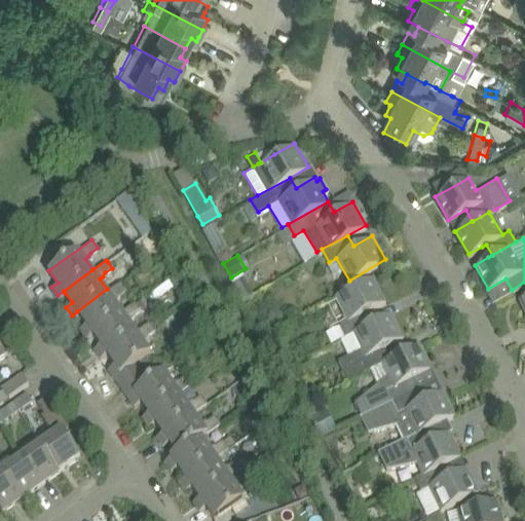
[(385,300),(373,275),(335,294),(347,318),(339,322),(345,334),(352,331),(352,330),(372,321),(371,321),(366,309),(385,300)]
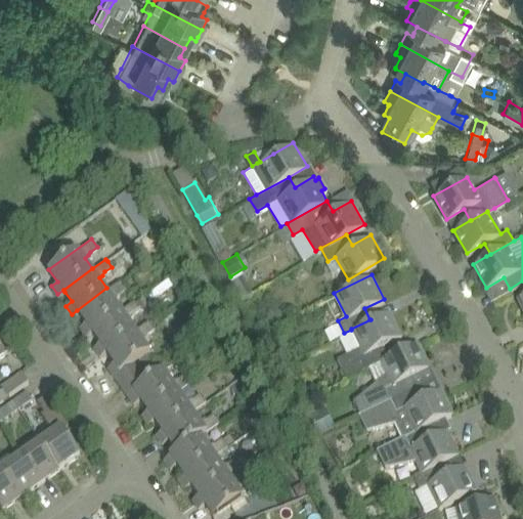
[(181,277),(171,284),(179,297),(189,291),(181,277)]
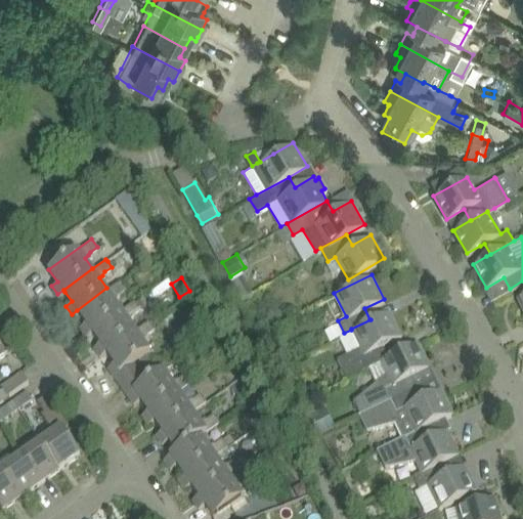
[(106,288),(77,310),(80,313),(85,321),(79,326),(85,335),(91,330),(121,308),(114,298),(117,295),(119,292),(126,287),(123,283),(120,278),(106,288)]
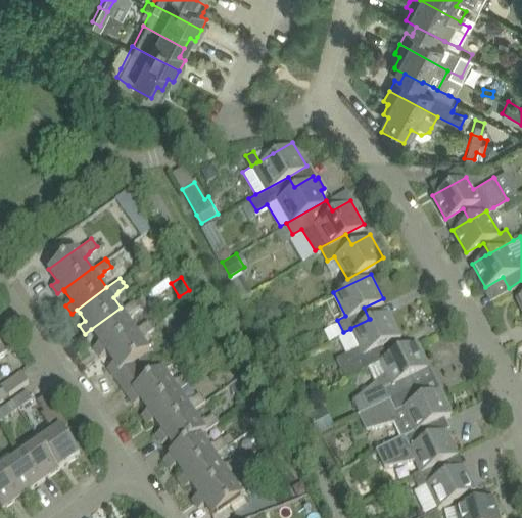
[(121,308),(91,329),(95,334),(99,341),(93,345),(99,354),(105,349),(135,327),(128,317),(131,315),(133,312),(140,307),(139,305),(138,303),(135,299),(134,298),(121,308)]
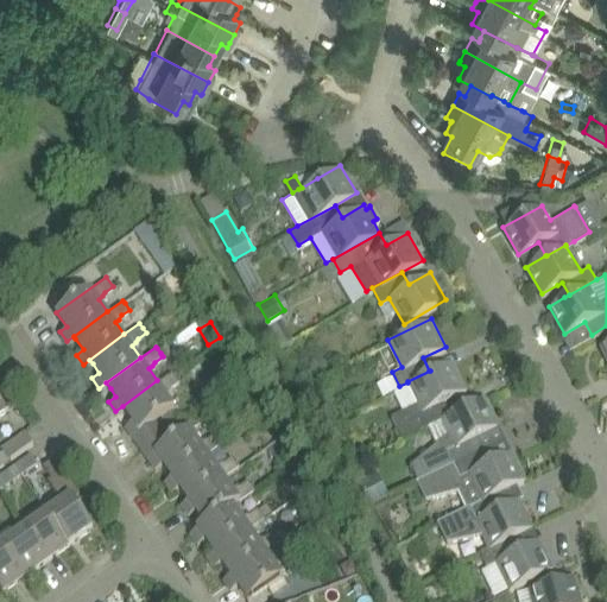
[(419,428),(442,417),(450,412),(449,411),(443,399),(466,388),(451,360),(429,371),(430,371),(408,381),(408,382),(417,400),(391,413),(402,436),(419,428)]
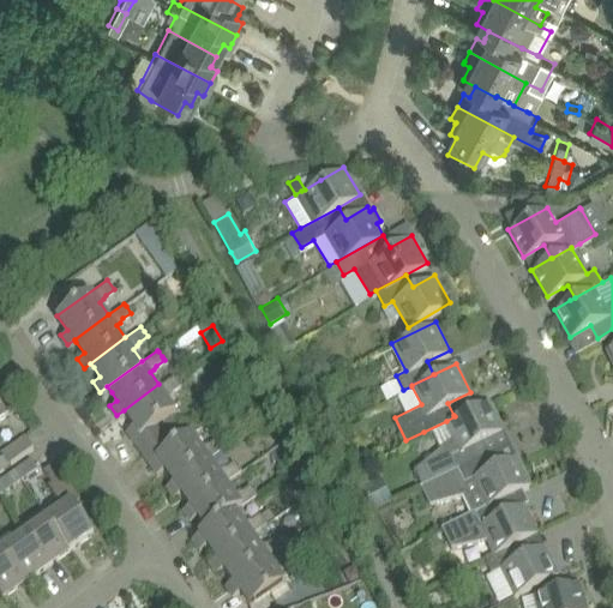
[(158,384),(124,410),(130,417),(133,423),(126,428),(142,450),(166,433),(182,421),(174,410),(175,409),(167,396),(170,393),(173,389),(180,384),(179,383),(173,374),(158,384)]
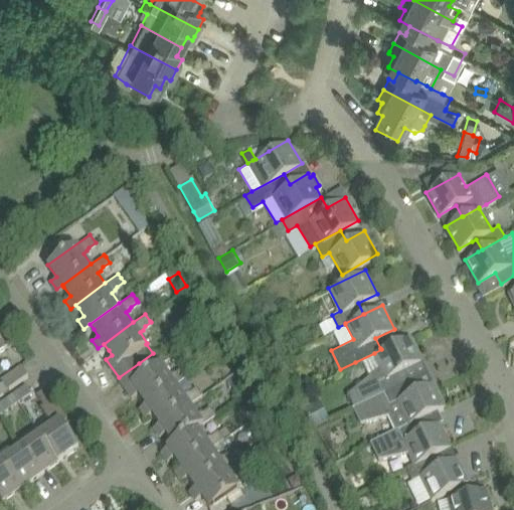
[(319,322),(324,333),(336,326),(331,316),(319,322)]
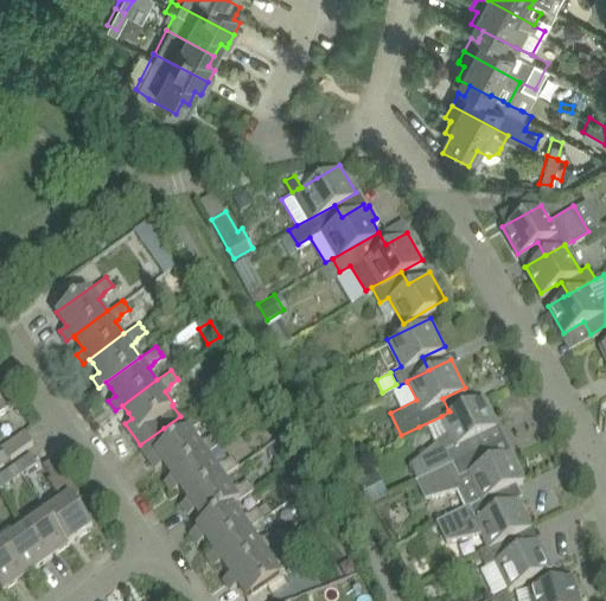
[(415,479),(482,446),(476,433),(497,422),(484,394),(448,410),(450,411),(441,416),(448,432),(408,464),(415,479)]
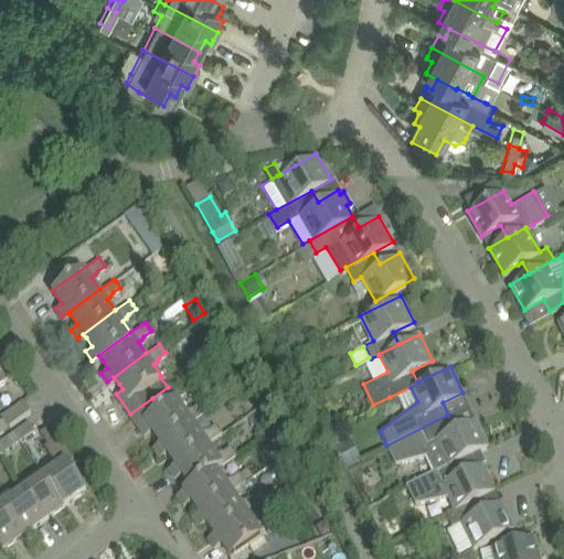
[(152,398),(130,414),(144,433),(150,428),(152,431),(159,441),(192,419),(206,409),(200,400),(193,405),(189,406),(184,409),(184,408),(177,396),(160,408),(152,398)]
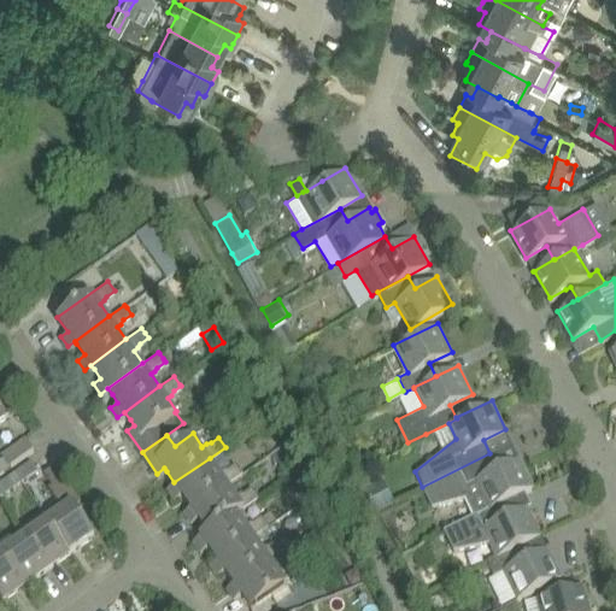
[(4,454),(10,463),(13,460),(33,447),(24,435),(17,440),(16,439),(1,451),(4,454)]
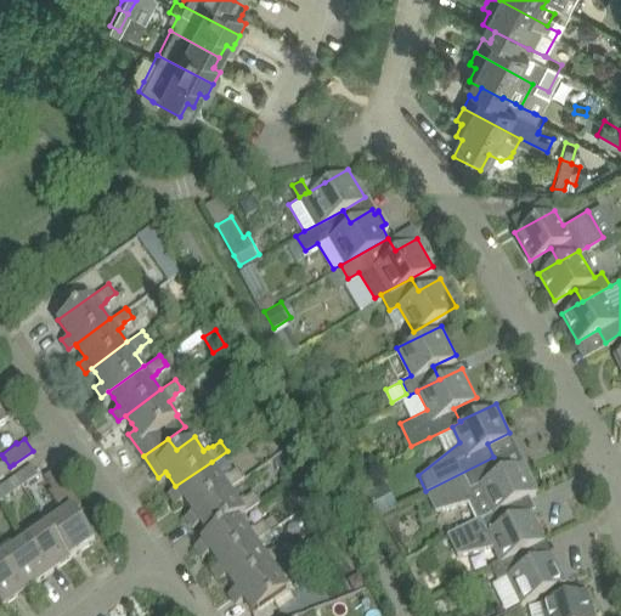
[(501,506),(502,506),(537,489),(523,459),(501,470),(494,457),(425,491),(435,508),(468,498),(478,516),(492,509),(501,506)]
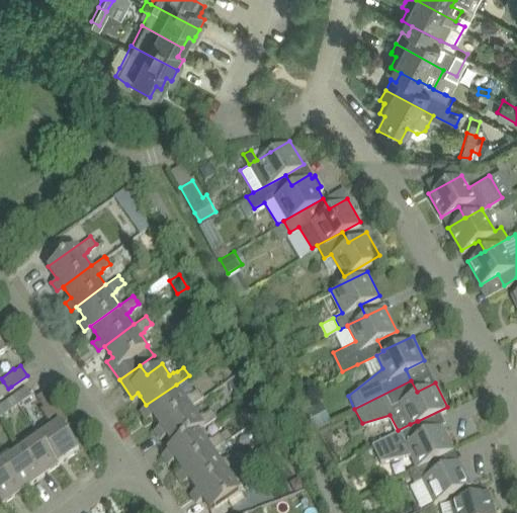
[(0,395),(3,393),(8,389),(3,381),(0,382),(0,395)]
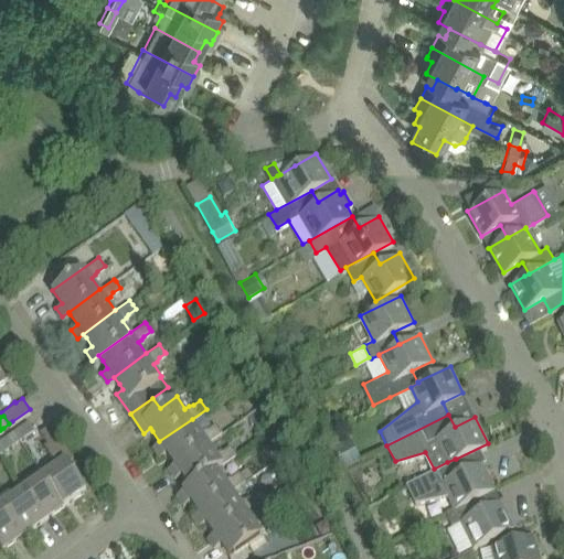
[(20,438),(35,427),(29,419),(14,429),(20,438)]
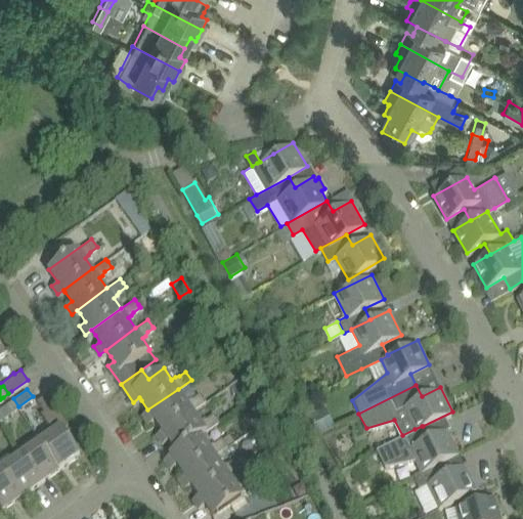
[(147,409),(141,414),(147,422),(154,418),(157,422),(162,429),(192,409),(206,399),(200,391),(192,396),(189,397),(185,399),(178,389),(147,409)]
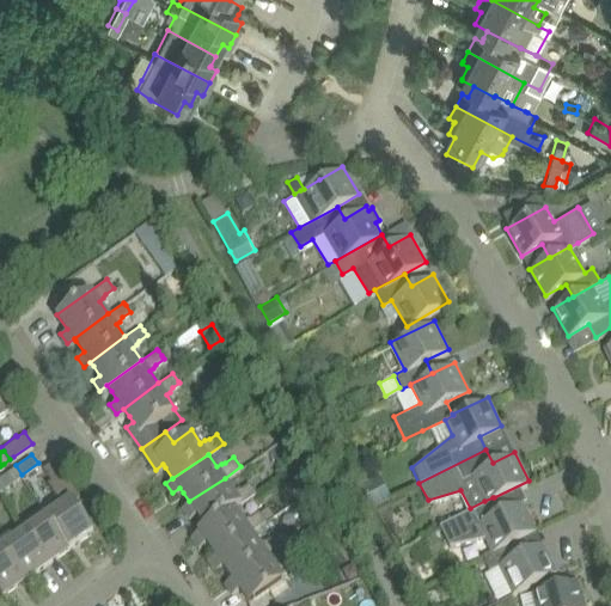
[(69,544),(93,528),(72,499),(78,494),(54,459),(41,467),(50,481),(47,483),(61,503),(48,513),(69,544)]
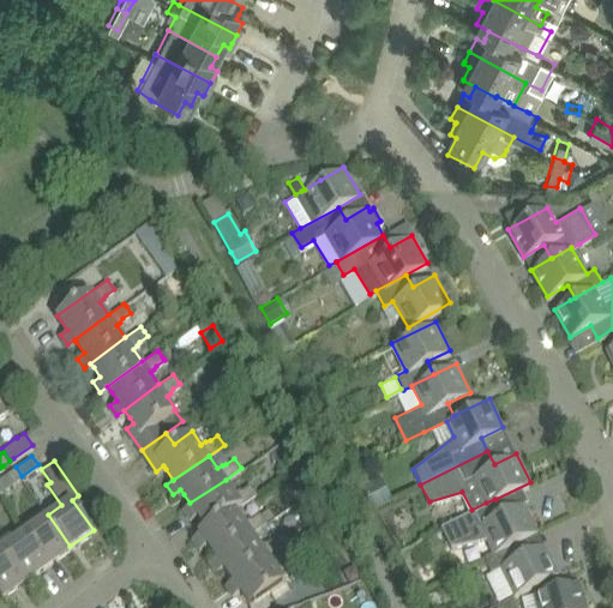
[(0,491),(16,480),(10,471),(0,477),(0,491)]
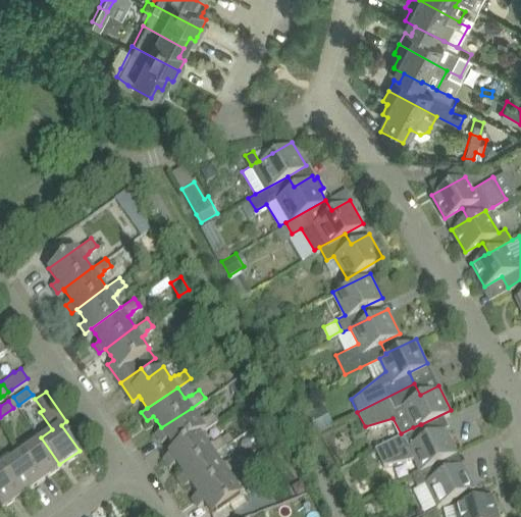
[(161,427),(155,431),(161,441),(167,436),(171,442),(175,448),(200,431),(206,427),(217,419),(213,412),(212,411),(206,415),(202,415),(199,418),(192,408),(161,427)]
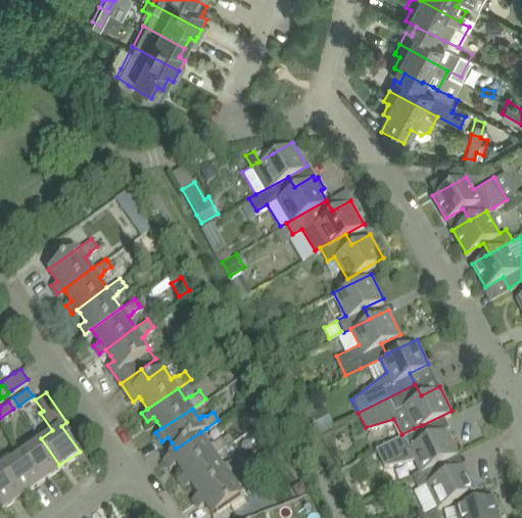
[(264,422),(256,427),(263,436),(270,431),(264,422)]
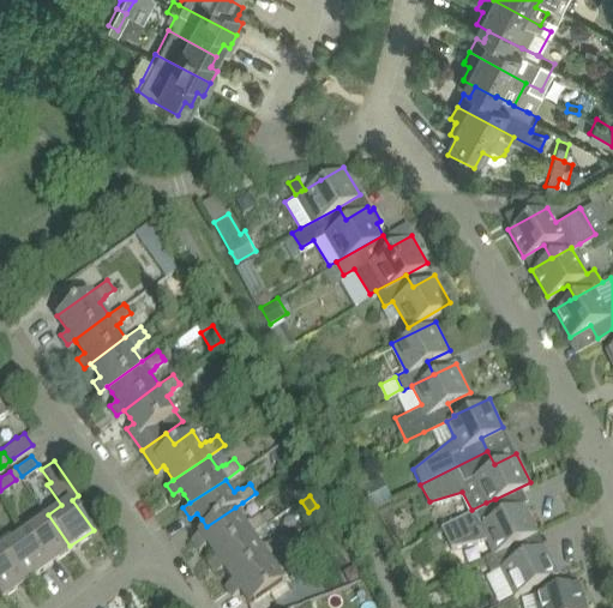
[(494,552),(516,541),(538,530),(523,501),(502,512),(496,499),(494,499),(486,503),(472,510),(440,523),(451,545),(486,536),(493,551),(494,552)]
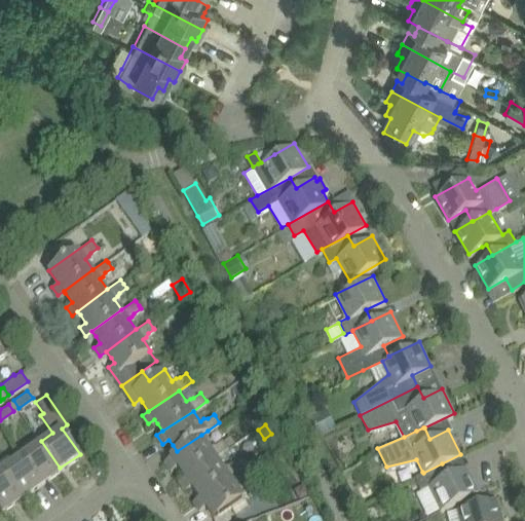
[(177,451),(164,459),(171,468),(177,463),(182,472),(184,476),(216,455),(229,446),(234,442),(229,435),(223,439),(223,438),(216,442),(212,443),(209,445),(201,435),(177,451)]
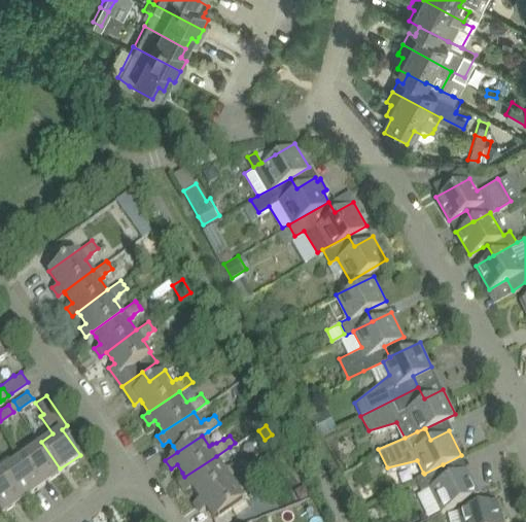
[(41,482),(60,468),(41,442),(22,455),(41,482)]
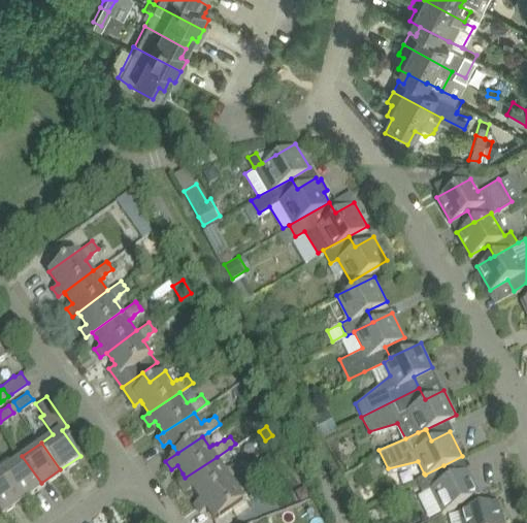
[(22,496),(41,483),(22,456),(2,469),(22,496)]
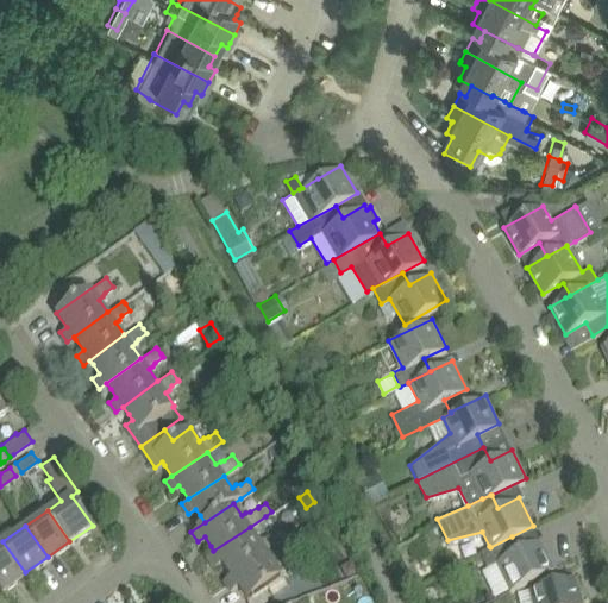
[(213,551),(207,556),(213,565),(220,560),(229,571),(230,573),(265,551),(281,540),(279,535),(275,529),(267,535),(262,536),(258,539),(250,527),(213,551)]
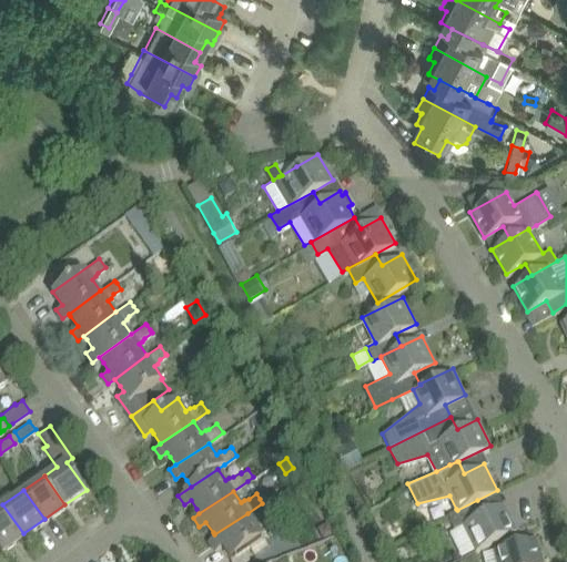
[(483,512),(477,500),(457,510),(456,509),(447,513),(455,527),(463,522),(476,549),(516,529),(503,502),(483,512)]
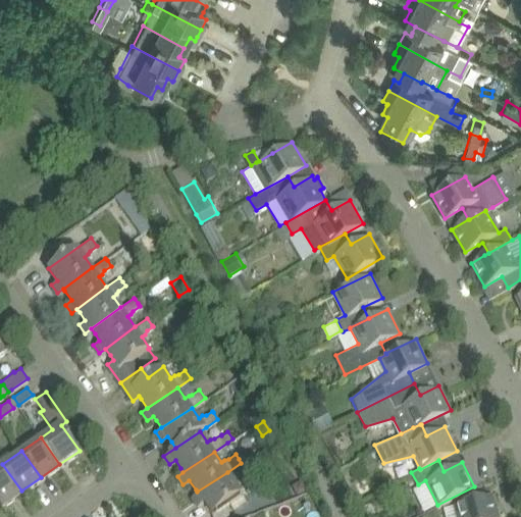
[(0,502),(2,505),(21,490),(2,464),(0,465),(0,502)]
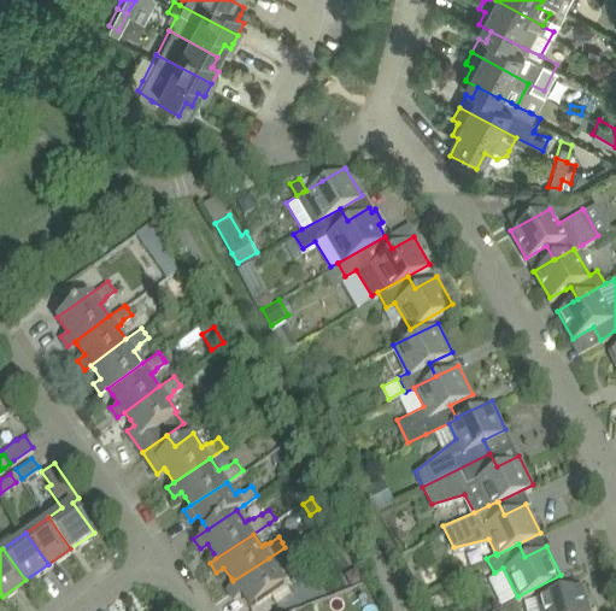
[(233,581),(226,586),(233,597),(240,591),(251,606),(286,581),(291,579),(301,570),(294,560),(287,567),(282,567),(279,570),(269,558),(233,581)]
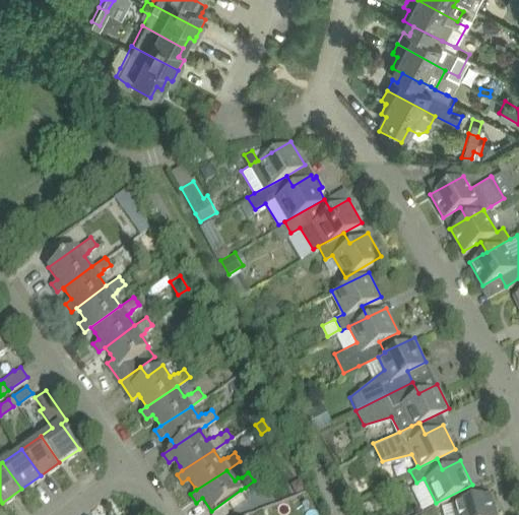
[(498,514),(492,492),(451,502),(454,514),(498,514)]
